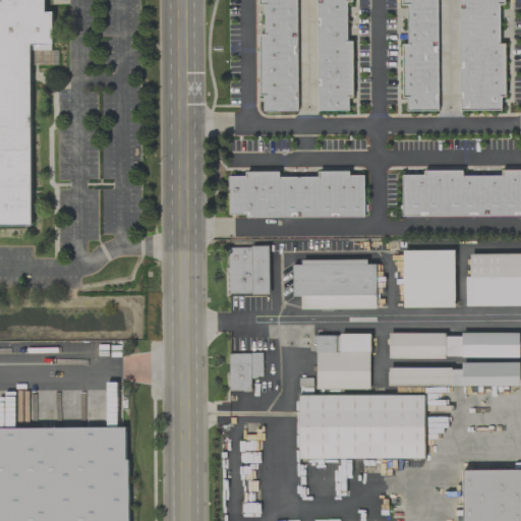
[(0,0),(0,226),(32,226),(31,51),(53,51),(52,12),(44,12),(43,0),(0,0)]
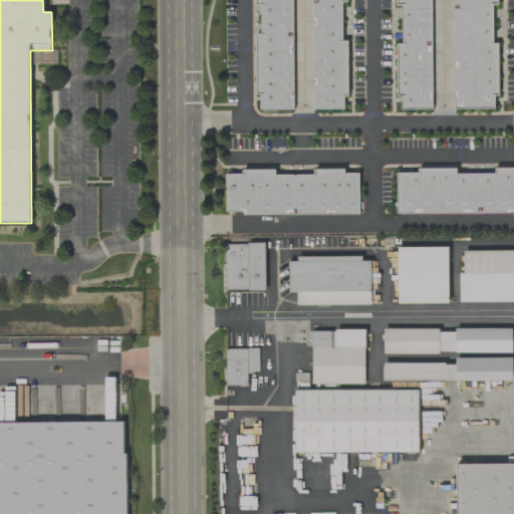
[(292,0),(254,0),(255,5),(260,5),(261,34),(255,34),(255,95),(260,95),(260,110),(293,109),(292,0)]
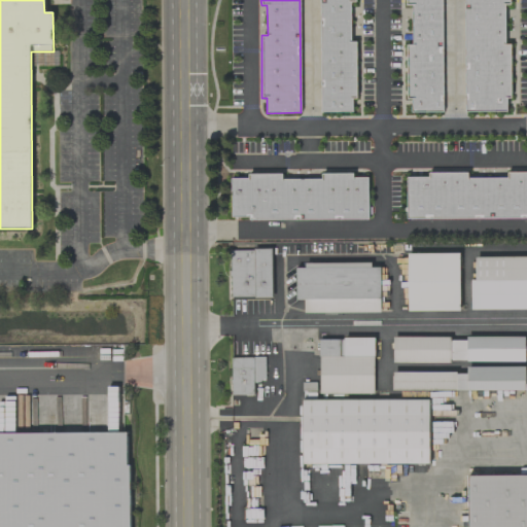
[(320,0),(320,112),(353,112),(353,100),(356,100),(356,42),(351,42),(351,2),(356,2),(355,0),(320,0)]
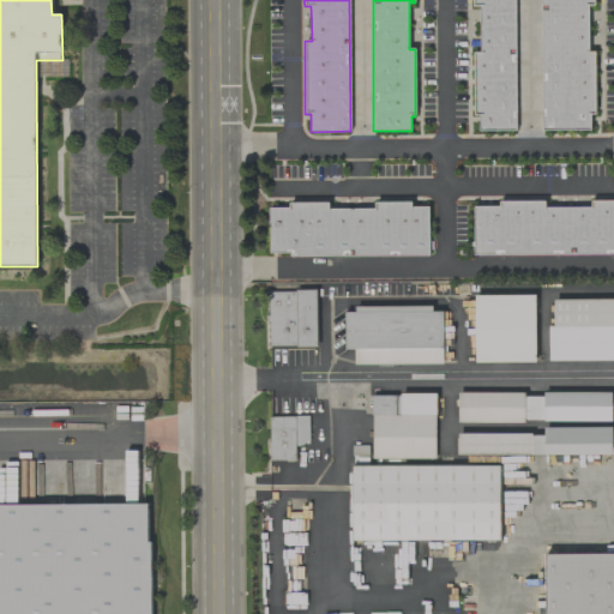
[(516,131),(515,0),(473,0),(474,7),(480,6),(480,53),(473,53),(474,116),(479,116),(480,131),(516,131)]
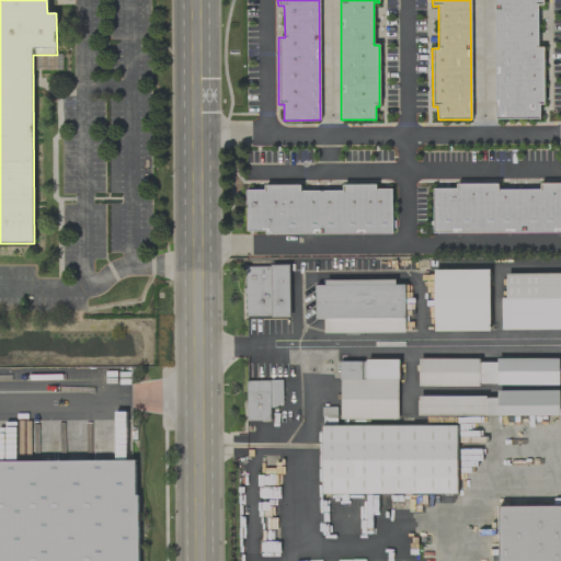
[(494,0),(495,119),(539,119),(539,105),(544,105),(544,47),(538,47),(537,3),(542,3),(542,0),(494,0)]
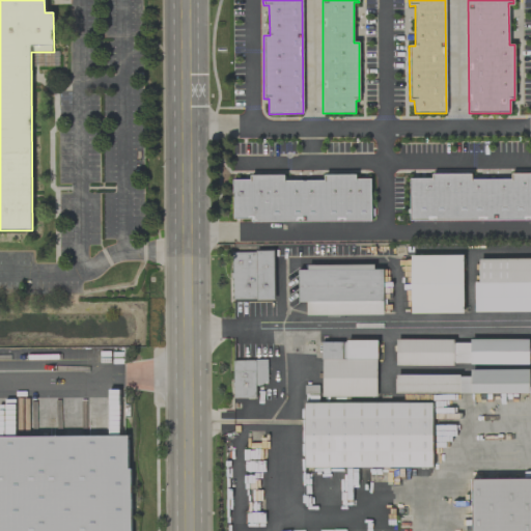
[(530,220),(530,173),(510,174),(510,179),(472,179),(472,174),(432,174),(432,178),(410,178),(410,221),(530,220)]
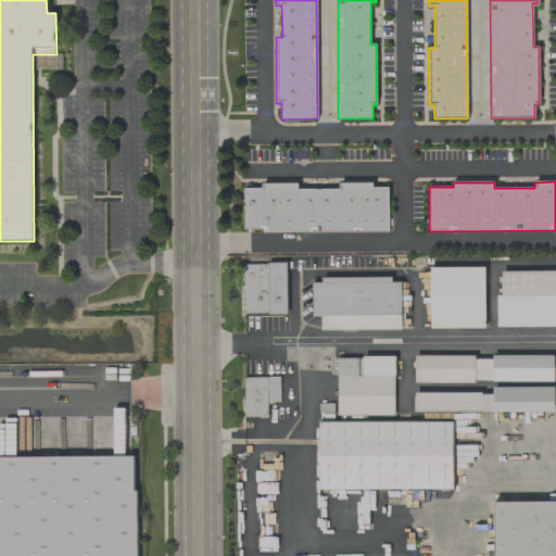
[(389,231),(389,188),(374,188),(374,182),(339,184),(339,189),(298,189),(298,182),(262,184),(262,188),(243,188),(244,232),(389,231)]
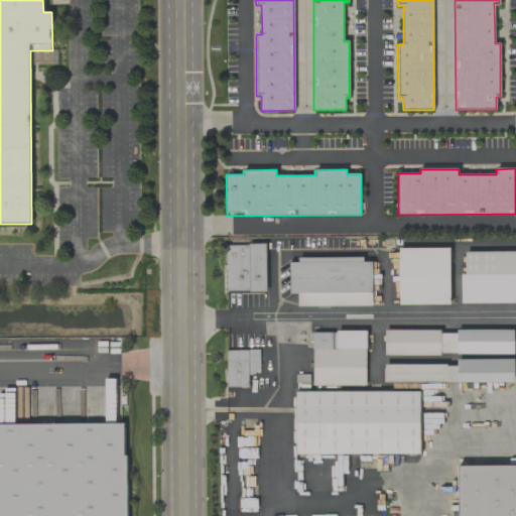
[(225,245),(226,292),(267,291),(266,244),(225,245)]
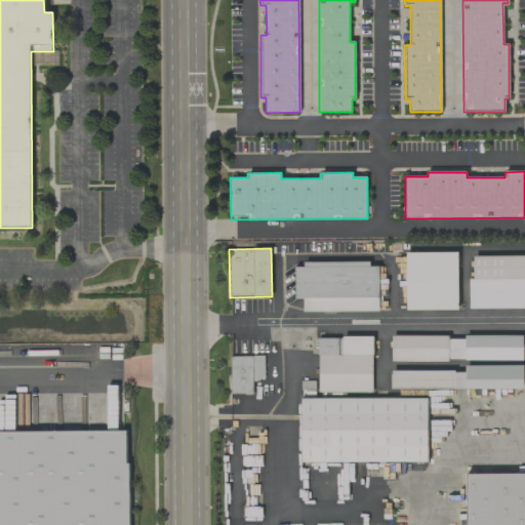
[(405,252),(406,310),(458,310),(457,252),(405,252)]
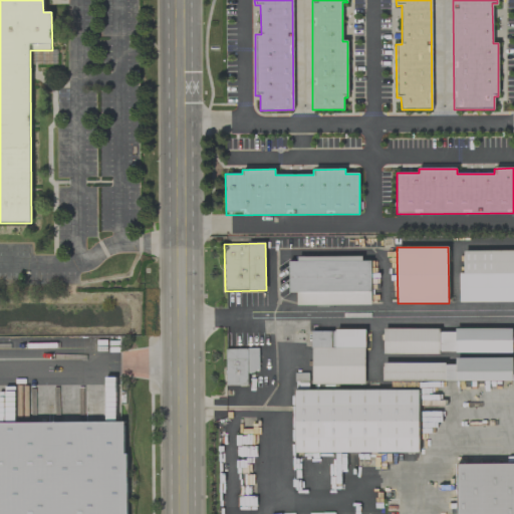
[(513,301),(513,250),(463,251),(463,273),(459,273),(459,302),(513,301)]
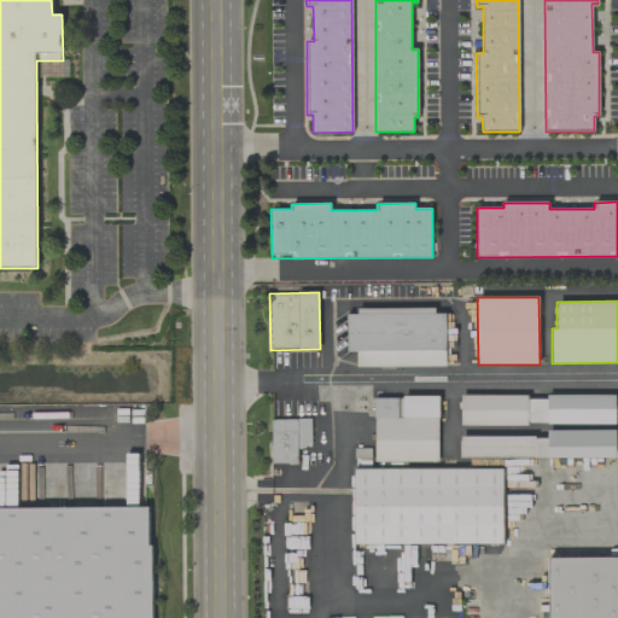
[(357,367),(447,366),(445,314),(436,314),(436,308),(357,309),(357,314),(347,314),(348,353),(356,351),(357,367)]
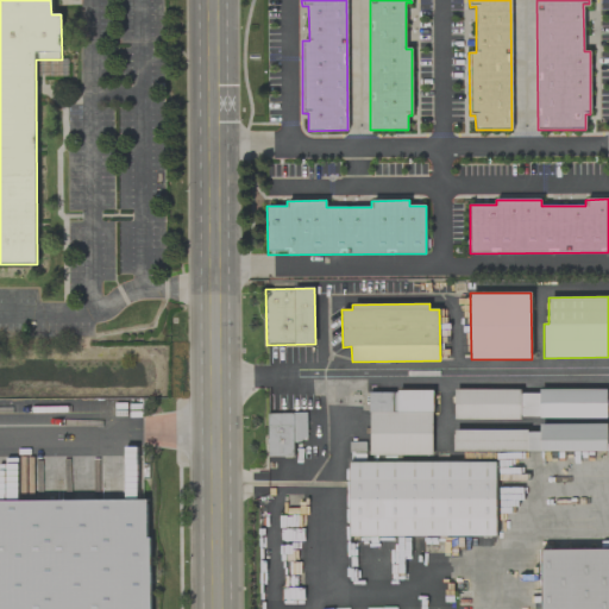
[(538,389),(538,390),(454,390),(454,419),(607,419),(607,389),(538,389)]
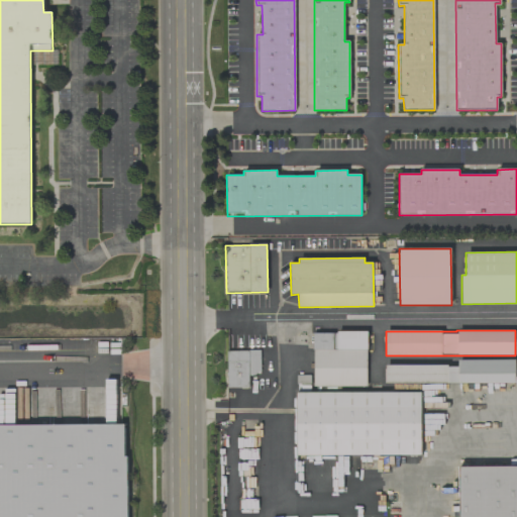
[(367,387),(367,332),(313,332),(313,387),(367,387)]
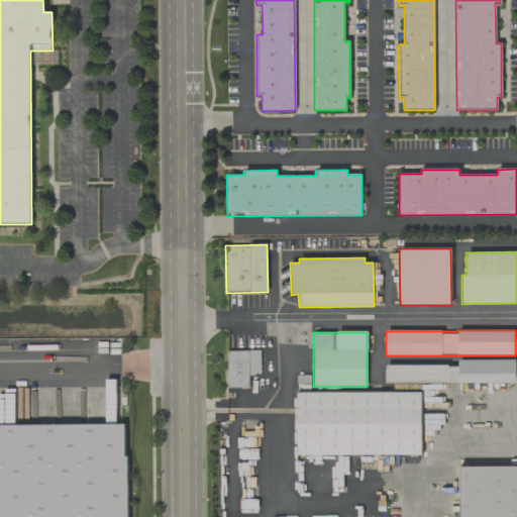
[(226,351),(227,388),(249,388),(249,375),(260,375),(260,350),(226,351)]
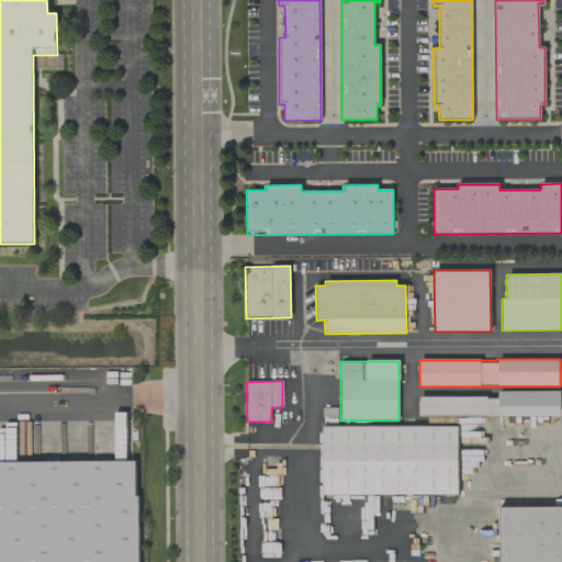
[(498,392),(498,397),(419,397),(419,417),(560,415),(560,391),(498,392)]
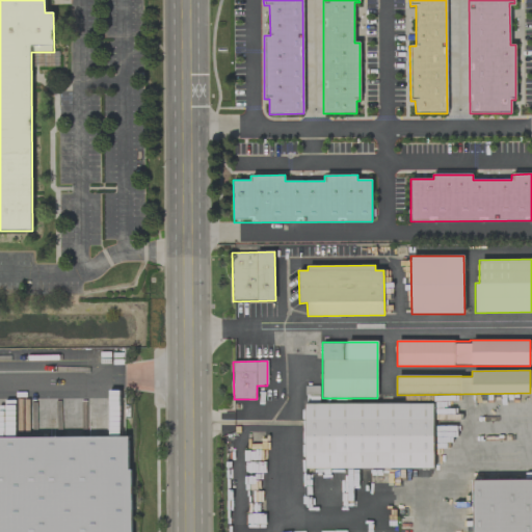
[(306,470),(433,469),(433,403),(306,404),(306,470)]
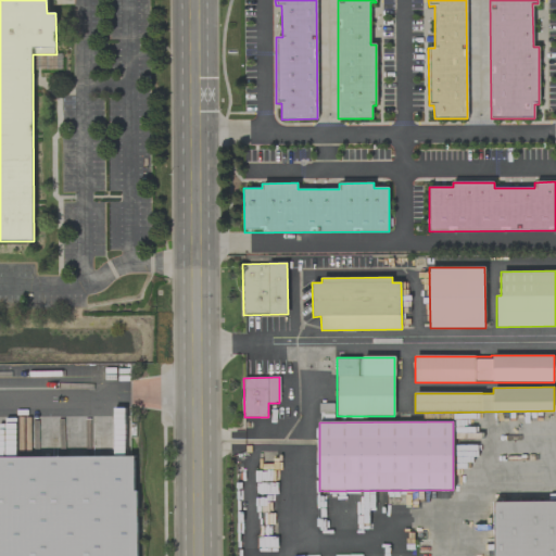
[(0,457),(0,555),(136,555),(137,457),(0,457)]
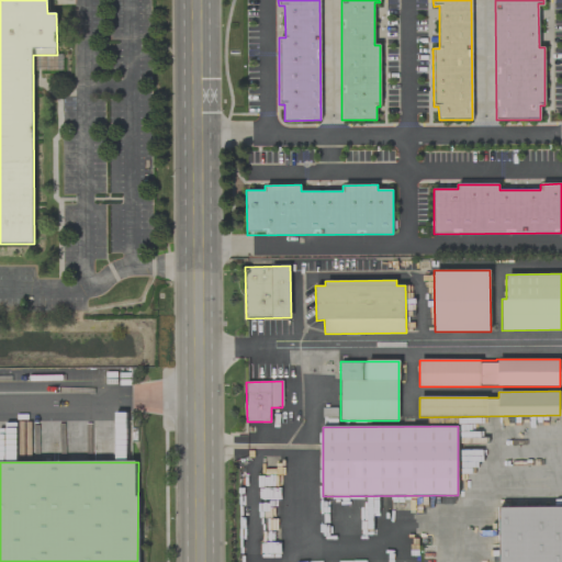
[(561,561),(561,507),(499,507),(499,561),(561,561)]
